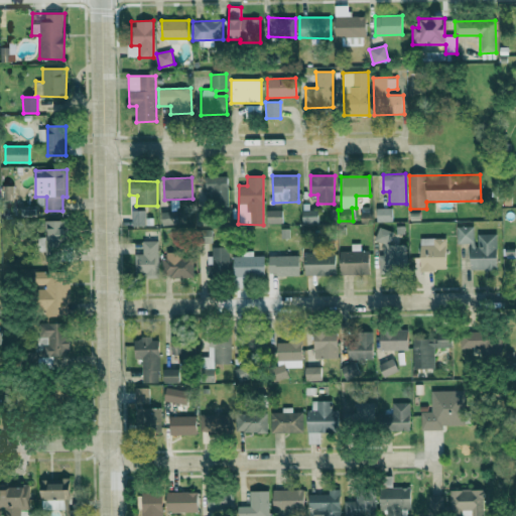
[(392,208),(376,209),(377,222),(392,222),(392,208)]
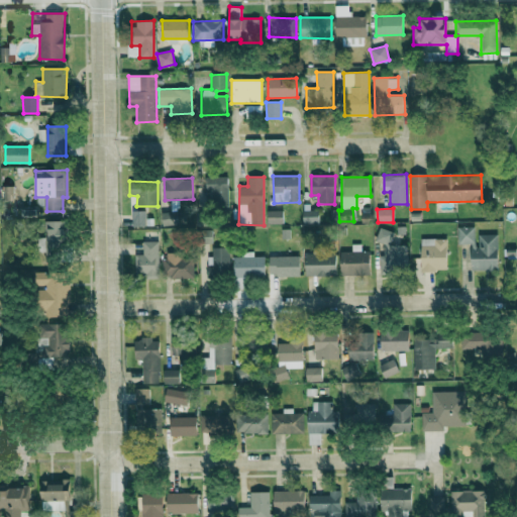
[(145,210),(132,210),(132,226),(146,226),(145,210)]
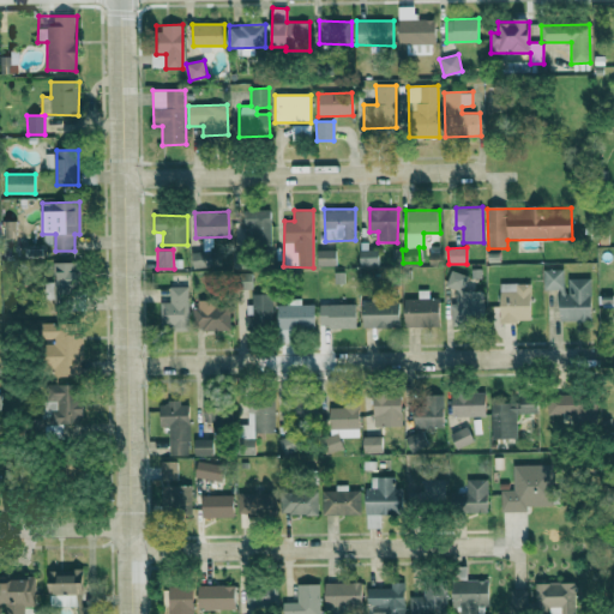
[(336,250),(318,250),(317,265),(336,266),(336,250)]
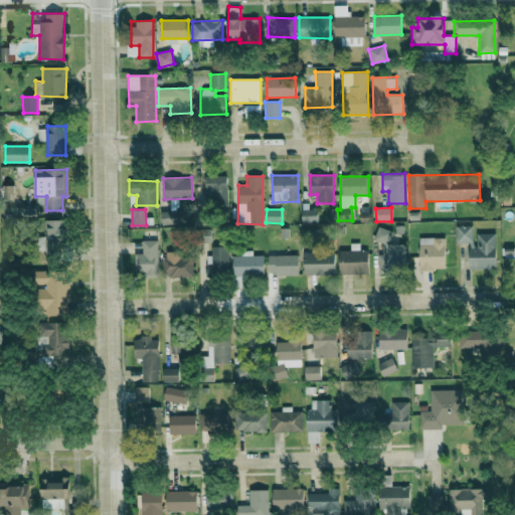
[(318,222),(317,209),(302,209),(302,223),(318,222)]
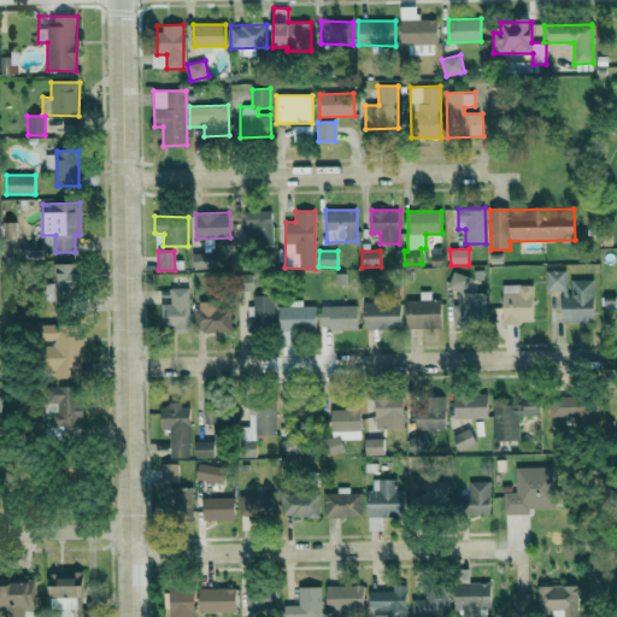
[(78,292),(78,264),(56,264),(54,306),(72,306),(74,291),(78,292)]
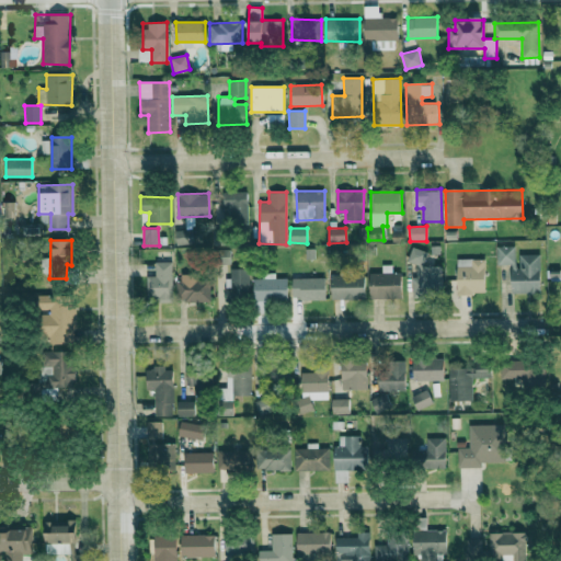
[(539,294),(540,254),(517,254),(517,247),(497,247),(496,264),(512,265),(511,293),(539,294)]
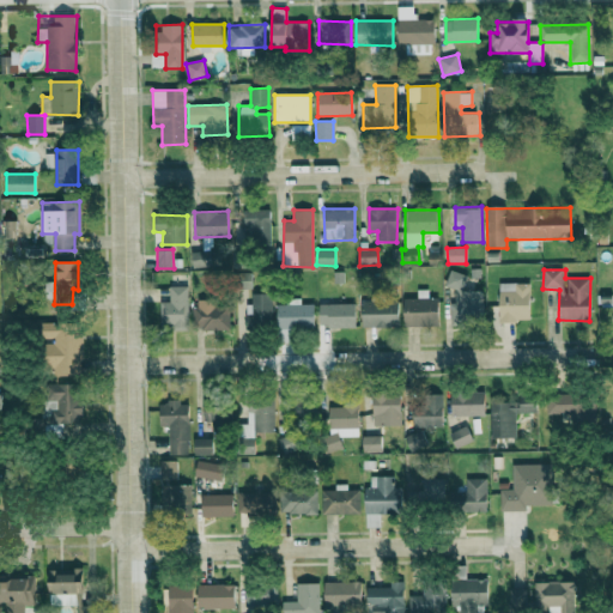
[(483,291),(465,291),(465,273),(448,272),(447,320),(481,322),(483,291)]
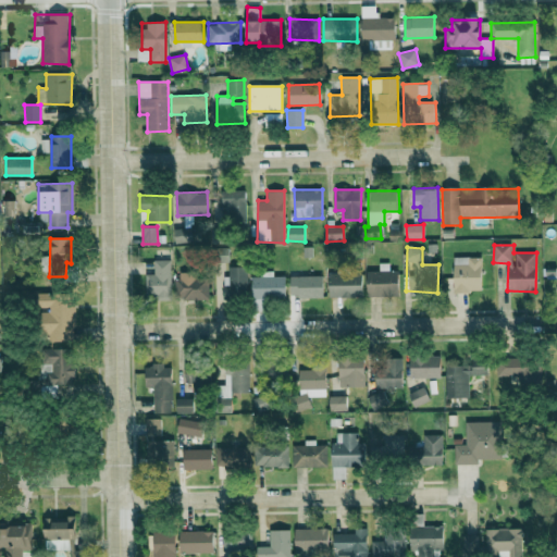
[(481,257),(454,257),(454,292),(481,292),(481,257)]
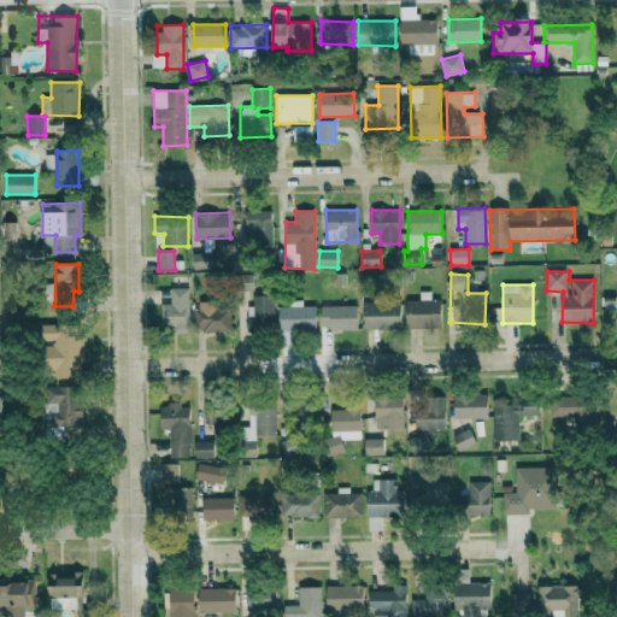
[(162,304),(162,331),(191,331),(189,288),(170,288),(170,304),(162,304)]
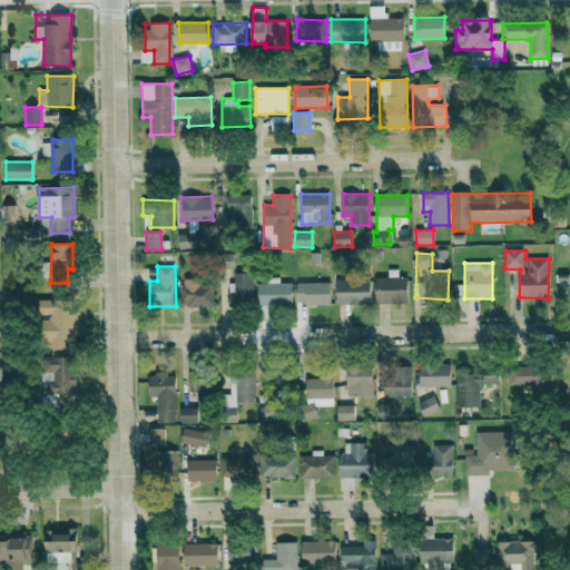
[(375,277),(375,303),(408,303),(408,277),(399,277),(399,268),(387,269),(387,277),(375,277)]
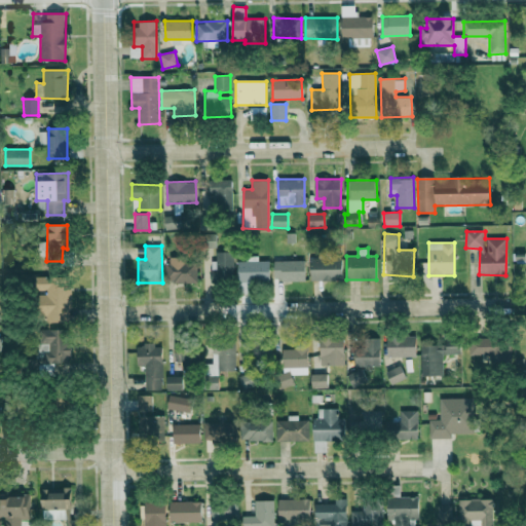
[(212,260),(211,277),(233,278),(234,252),(216,252),(216,261),(212,260)]
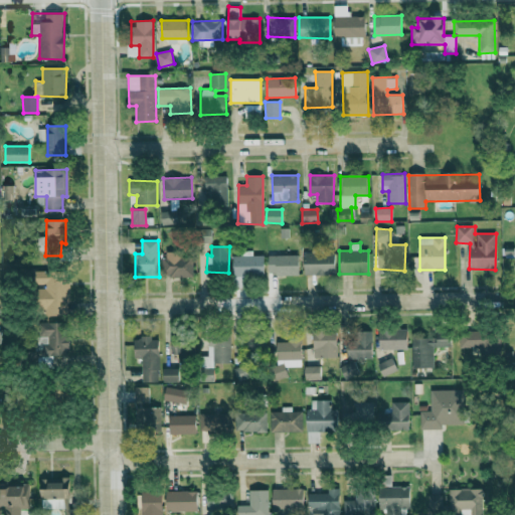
[(264,255),(252,255),(252,250),(242,250),(242,255),(232,255),(233,277),(265,276),(264,255)]
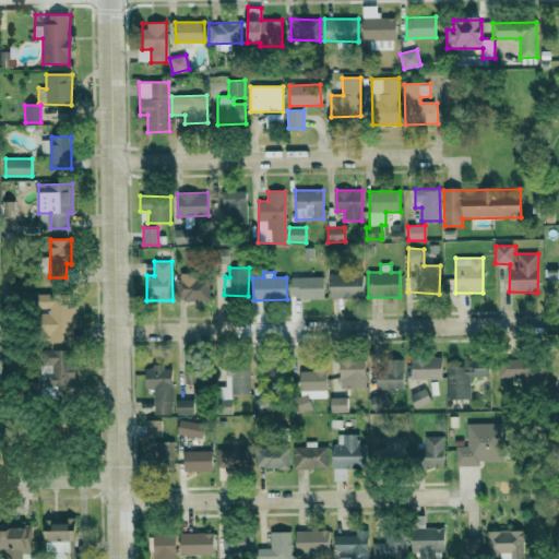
[(178,300),(210,300),(210,274),(177,274),(178,300)]
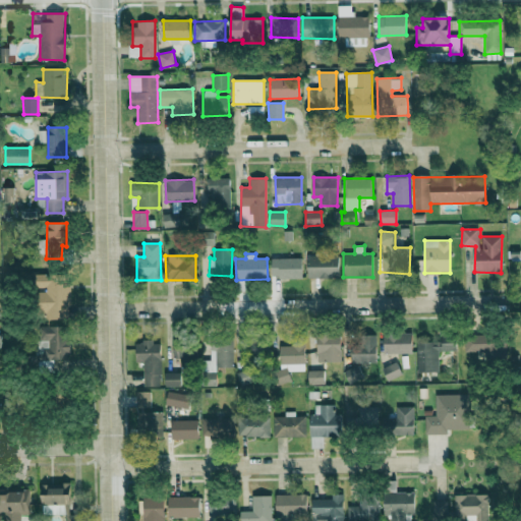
[(307,278),(339,278),(339,255),(307,256),(307,278)]
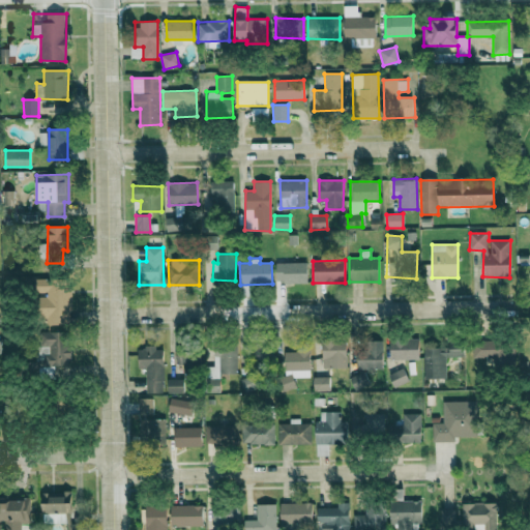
[(307,263),(276,263),(276,283),(307,283),(307,263)]
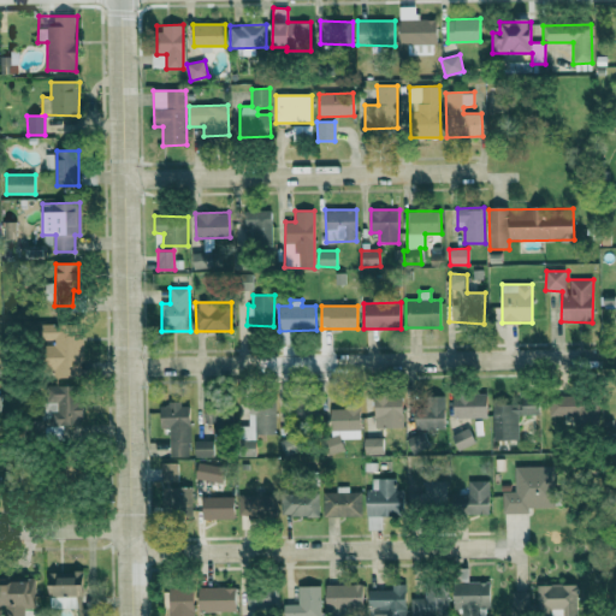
[(66,324),(41,325),(42,341),(54,341),(54,377),(83,377),(82,335),(66,336),(66,324)]
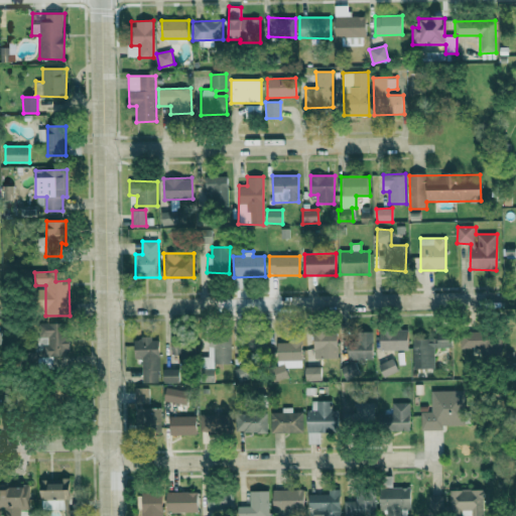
[(69,324),(38,323),(37,359),(68,360),(69,324)]
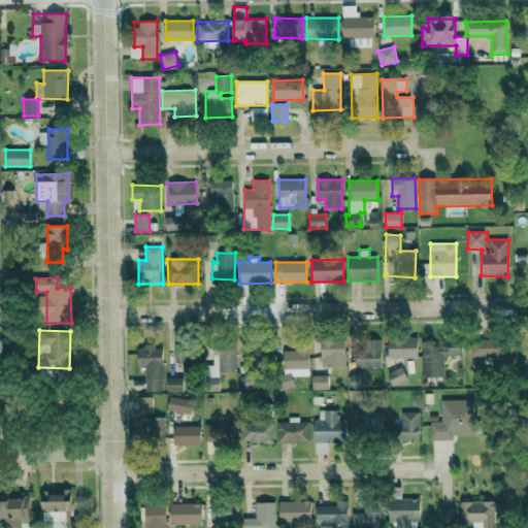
[(417,358),(418,337),(389,336),(389,357),(417,358)]
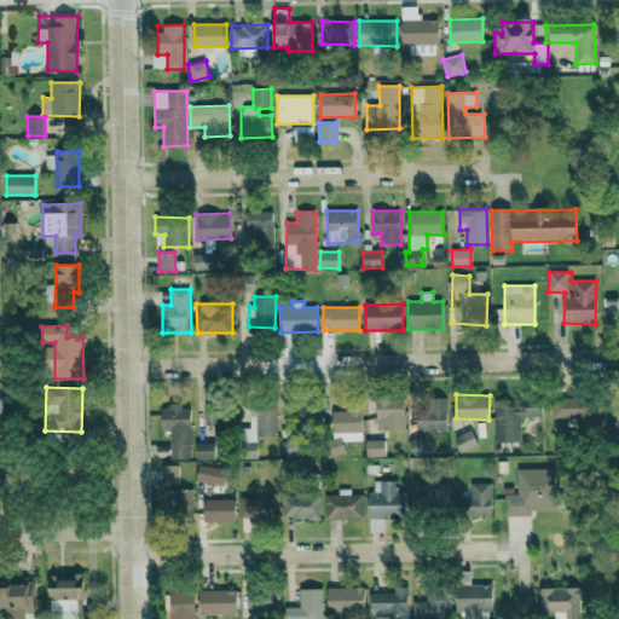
[(553,418),(577,418),(577,429),(602,428),(601,395),(551,397),(553,418)]
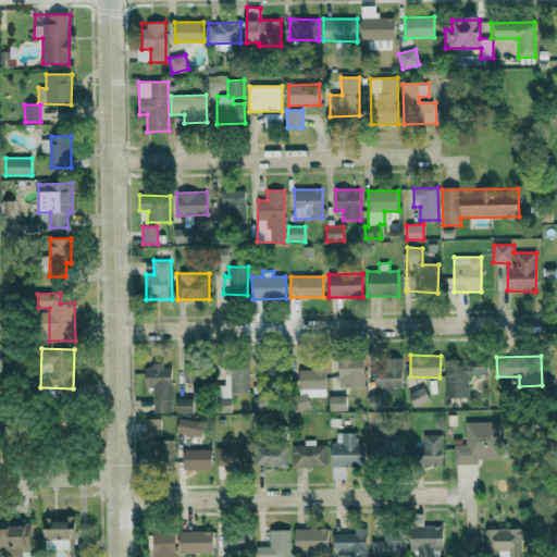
[(363,357),(338,357),(338,386),(363,386),(363,357)]
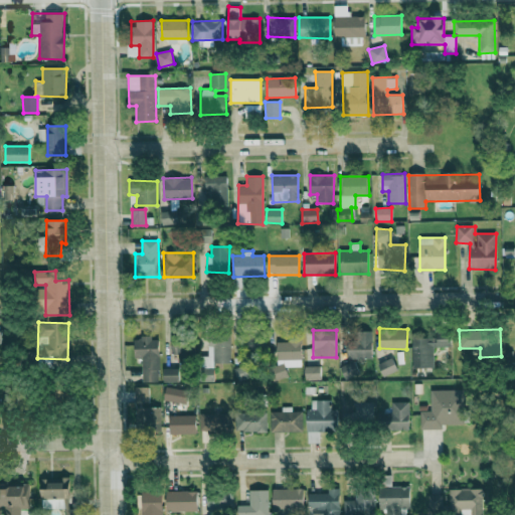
[(412,368),(434,367),(433,347),(451,346),(451,332),(438,332),(438,337),(411,337),(412,368)]
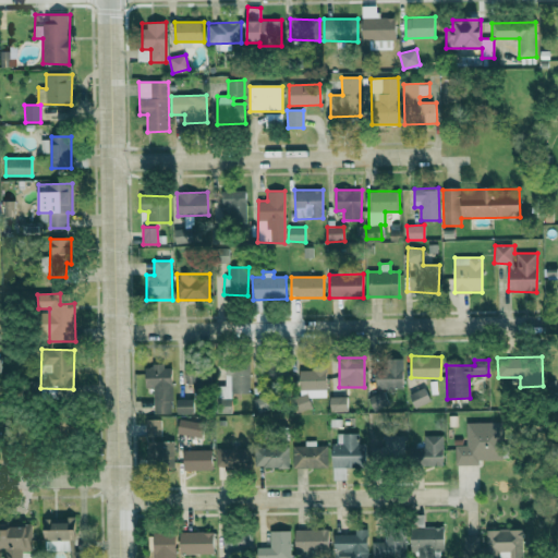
[(403,361),(376,362),(377,388),(403,387),(403,361)]
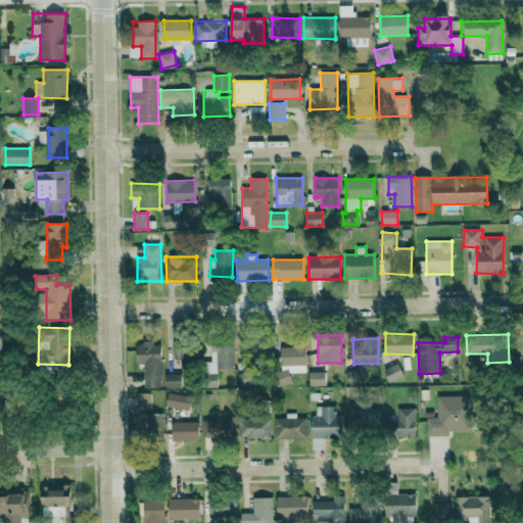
[(161,343),(136,342),(136,363),(144,364),(144,387),(161,388),(161,343)]
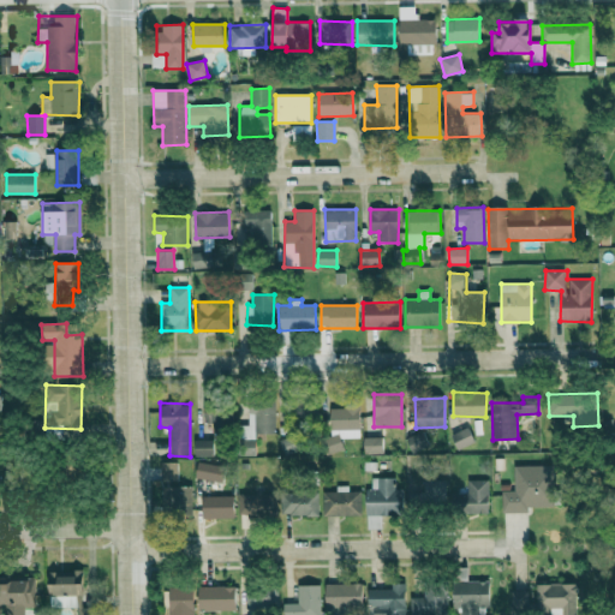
[(275,404),(249,402),(248,425),(243,425),(243,439),(255,439),(255,434),(275,435),(275,404)]
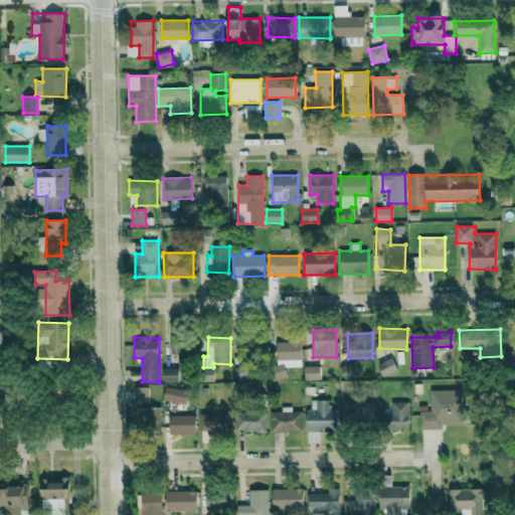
[(277,366),(272,366),(273,379),(287,378),(287,367),(302,367),(301,341),(276,342),(277,366)]
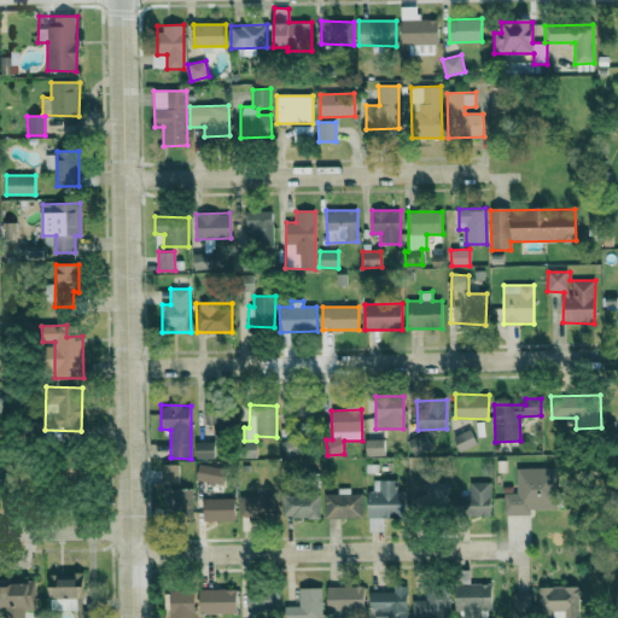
[(460,453),(477,444),(470,429),(453,437),(460,453)]
